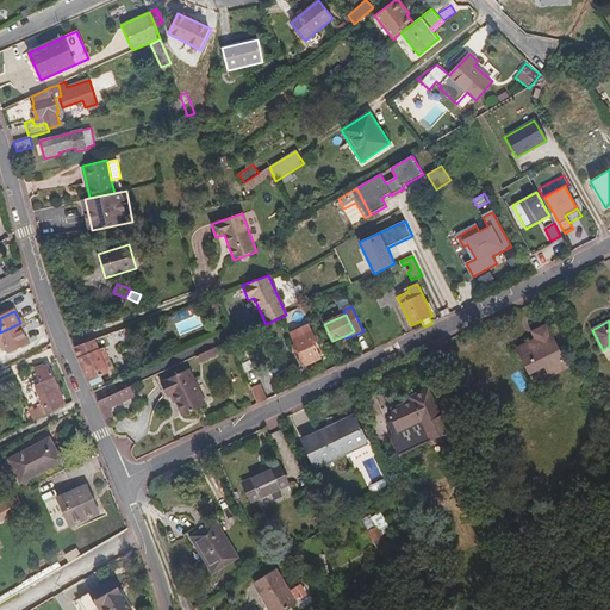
[(0,332),(0,340),(2,340),(10,353),(27,343),(18,324),(0,332)]
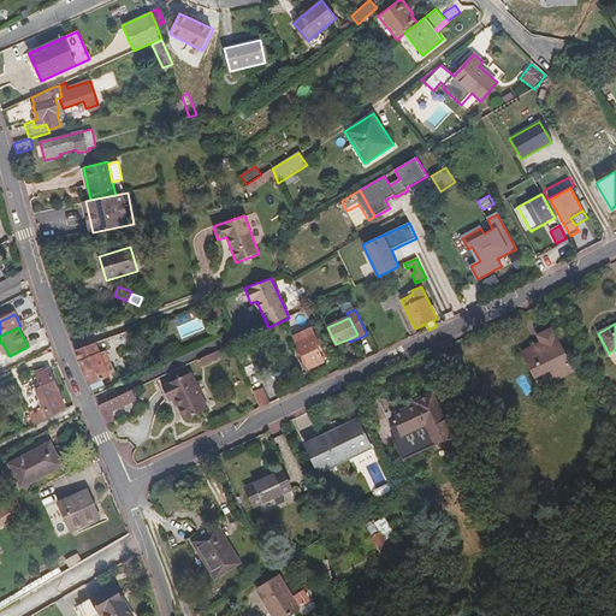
[(320,345),(312,329),(294,337),(296,343),(290,345),(294,353),(300,350),(303,359),(302,361),(307,368),(309,369),(324,362),(317,348),(320,345)]
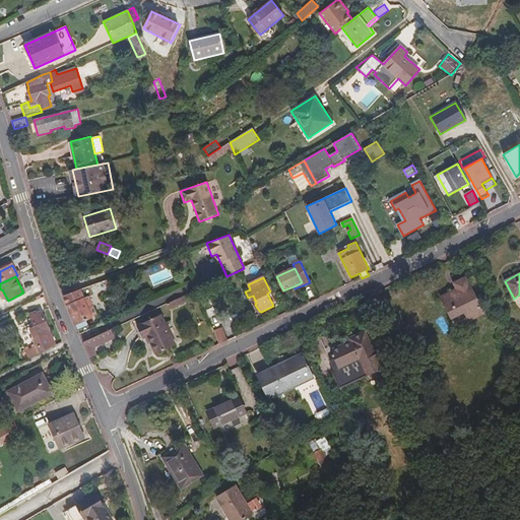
[(483,313),(466,277),(454,283),(457,289),(441,297),(452,318),(465,312),(469,320),(483,313)]
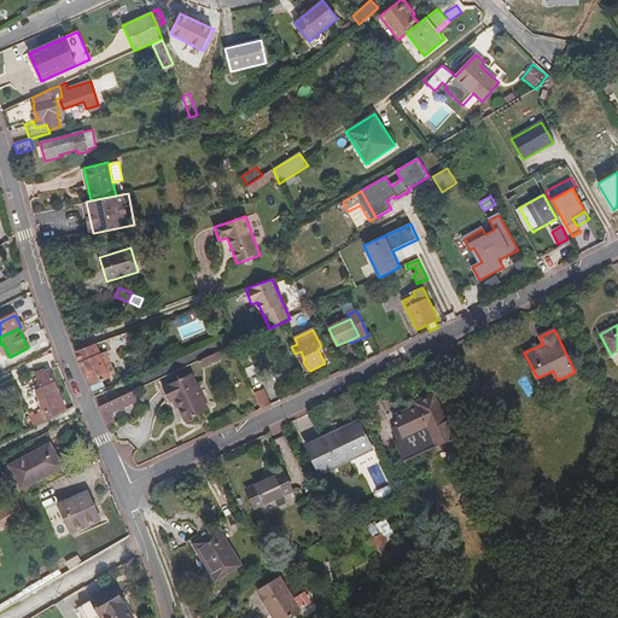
[(133,339),(130,331),(111,338),(114,344),(126,339),(127,342),(133,339)]
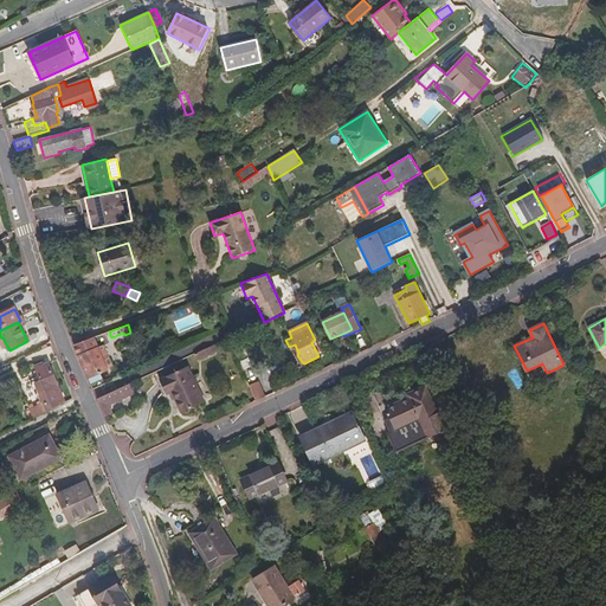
[(100,347),(95,337),(94,337),(78,343),(75,345),(79,356),(100,347)]
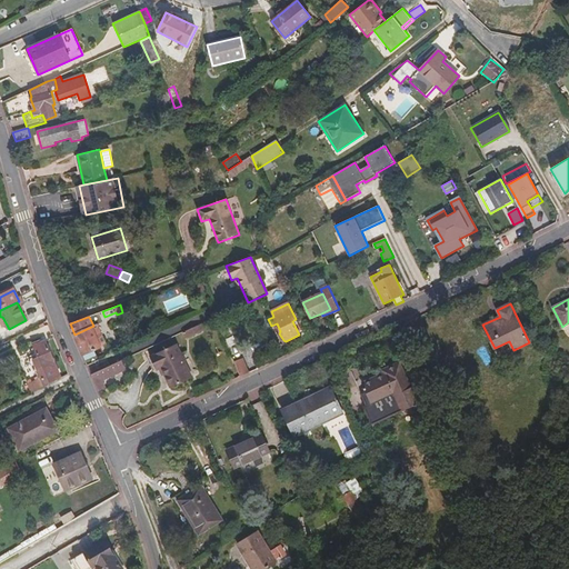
[(107,345),(98,325),(75,335),(86,360),(95,356),(92,351),(107,345)]
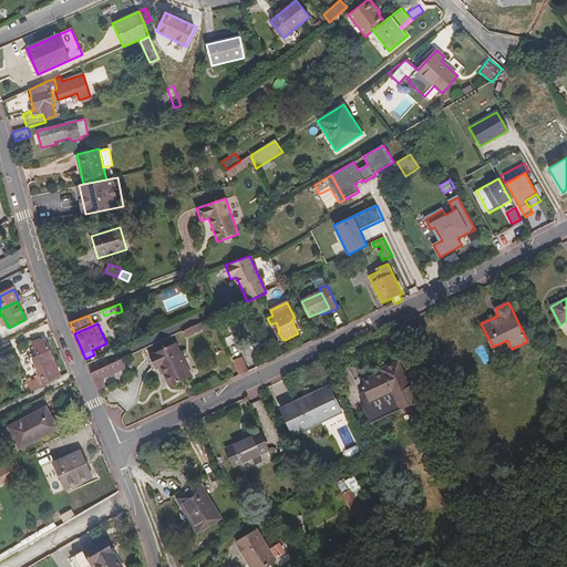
[(200,331),(197,325),(184,330),(187,337),(200,331)]
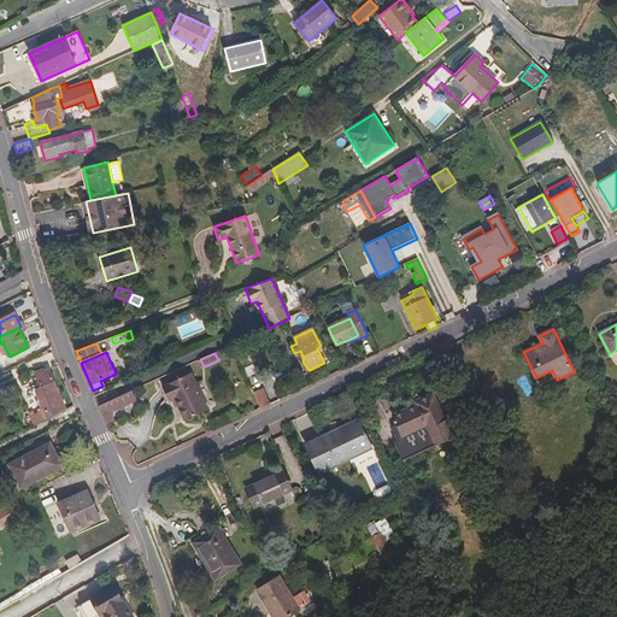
[(30,416),(36,427),(48,419),(66,410),(50,370),(37,375),(51,406),(30,416)]
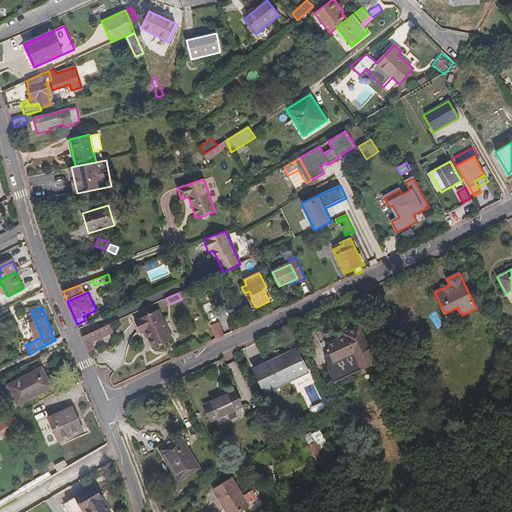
[(173,340),(159,310),(135,321),(141,333),(145,331),(154,349),(173,340)]
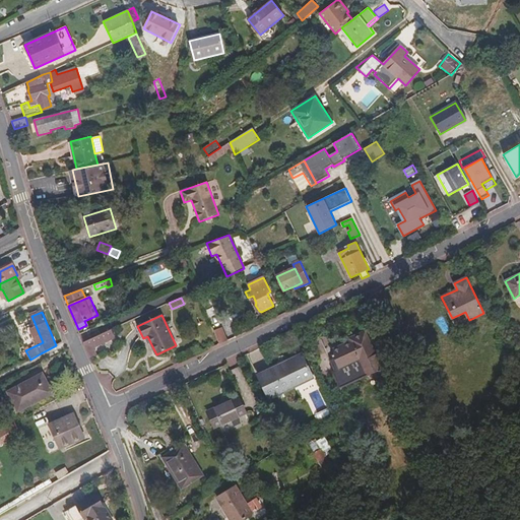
[(229,340),(222,327),(214,331),(219,344),(229,340)]
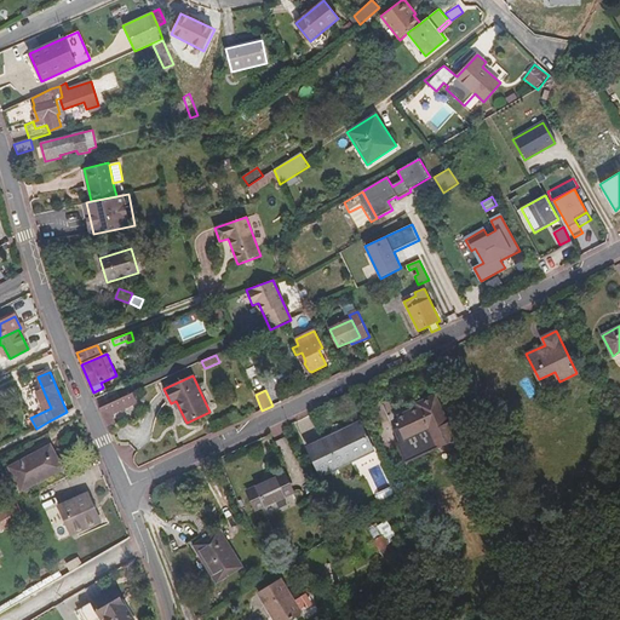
[(133,392),(99,408),(108,426),(114,423),(110,415),(138,402),(133,392)]
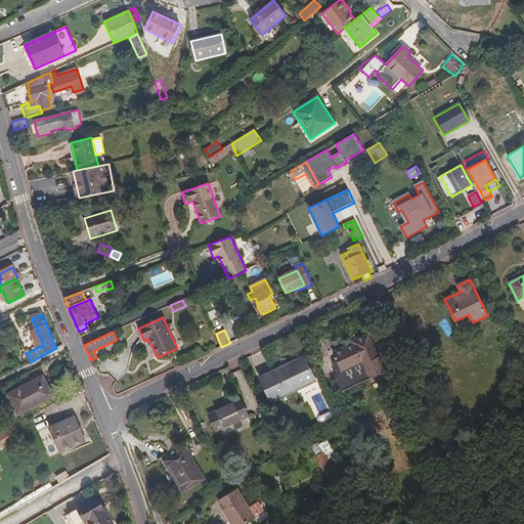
[(379,357),(368,334),(352,342),(354,344),(334,353),(337,360),(332,362),(338,374),(336,376),(336,377),(342,391),(383,373),(388,370),(381,356),(379,357)]
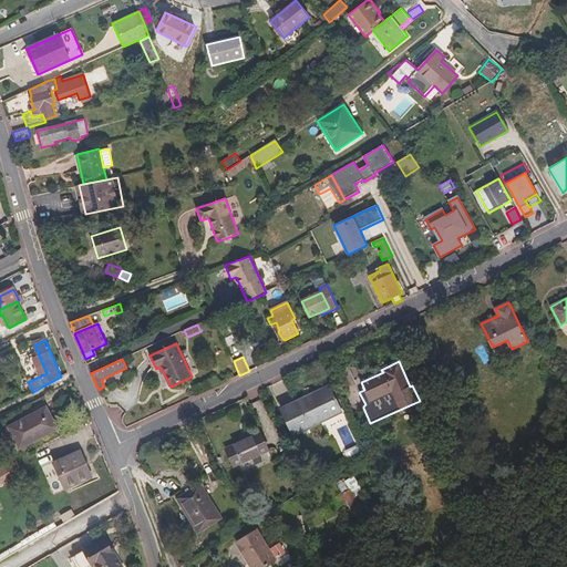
[(341,412),(329,387),(281,409),(294,435),(341,412)]
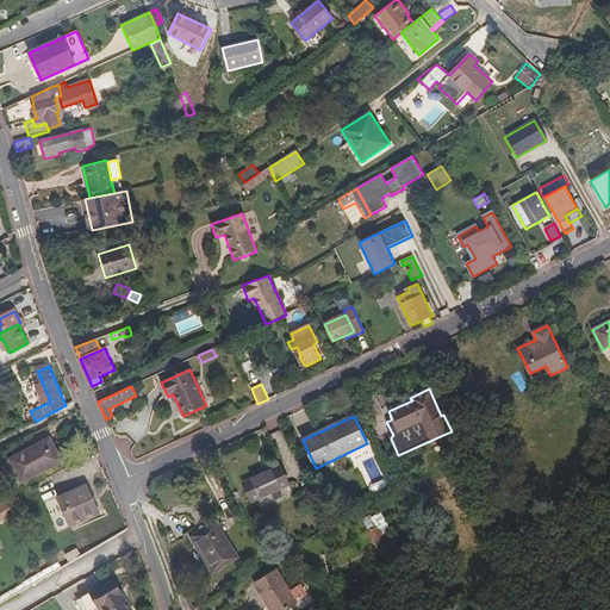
[(456,442),(452,431),(446,434),(452,444),(456,442)]
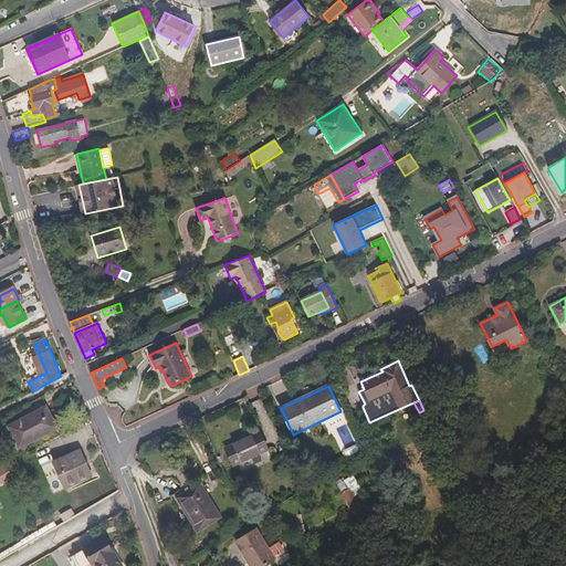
[(56,428),(46,407),(9,427),(20,448),(56,428)]
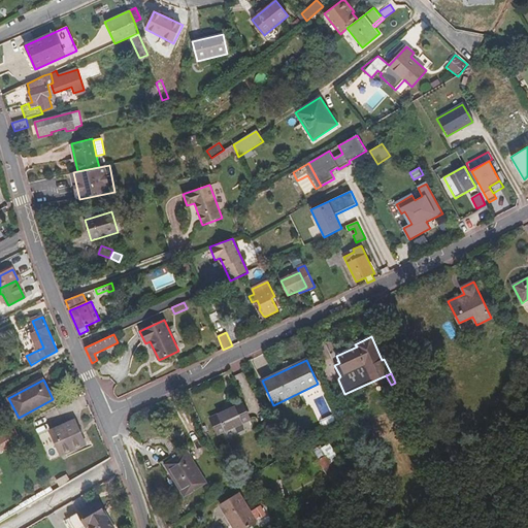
[(250,420),(242,403),(210,419),(218,434),(250,420)]
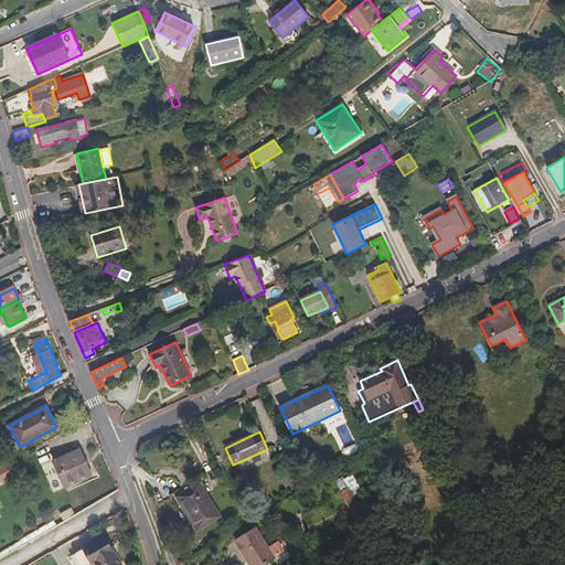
[(92,476),(80,449),(54,461),(65,488),(92,476)]
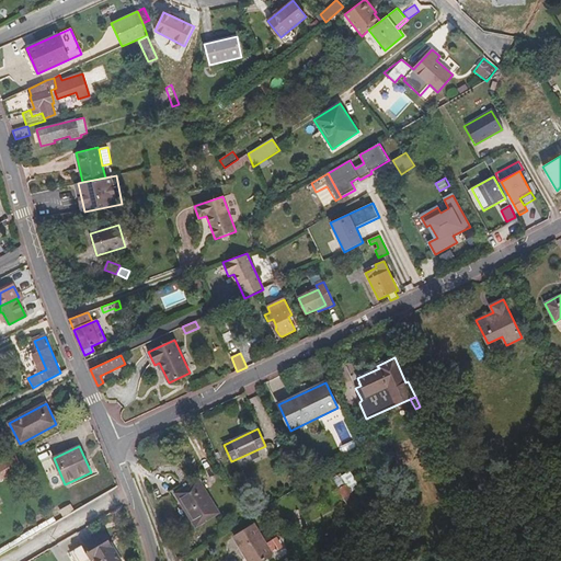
[(0,464),(0,477),(1,480),(22,468),(15,456),(0,464)]
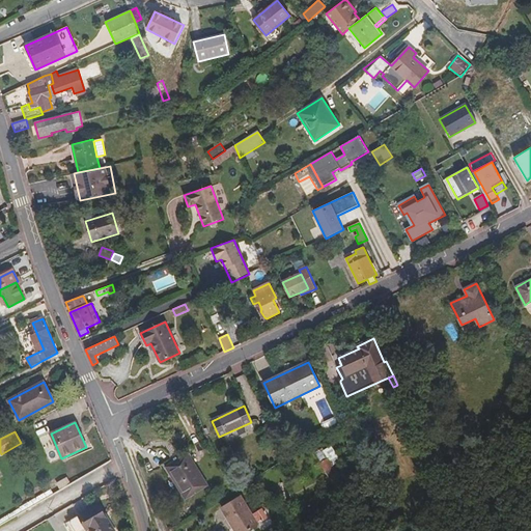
[(328,458),(323,451),(316,455),(320,463),(328,458)]
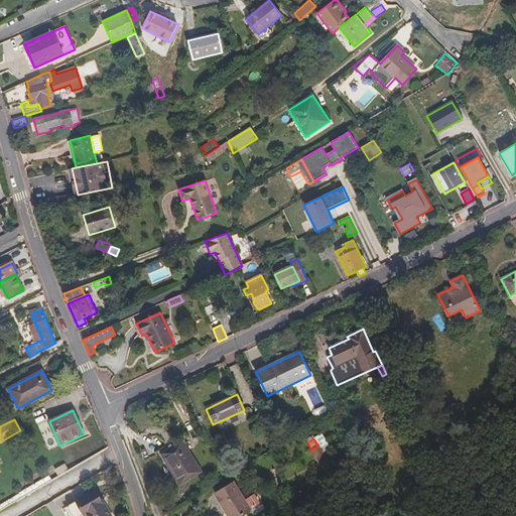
[(202,472),(182,440),(160,454),(179,485),(202,472)]
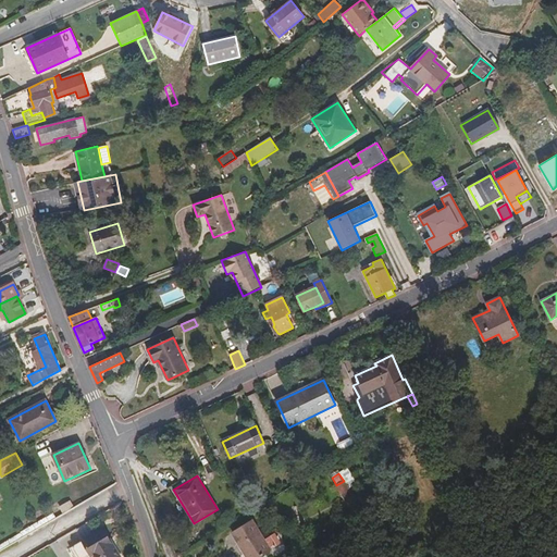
[(349,491),(344,481),(336,485),(342,495),(349,491)]
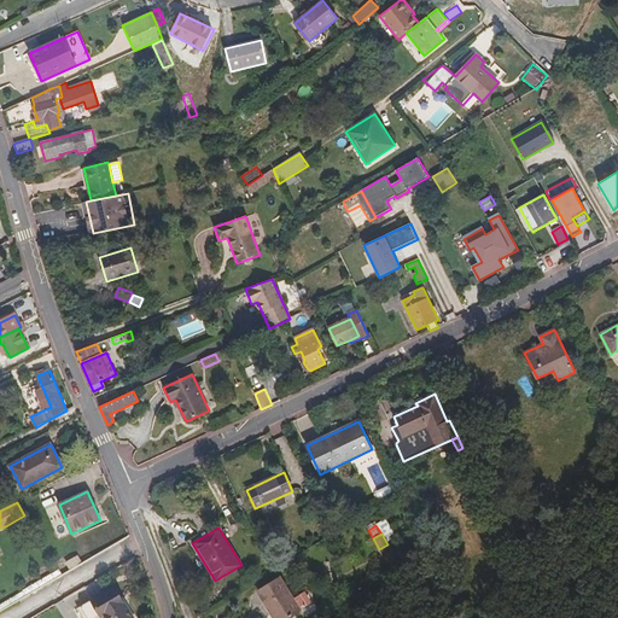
[(289,617),(301,611),(280,577),(257,592),(262,600),(263,599),(274,617),(289,617)]
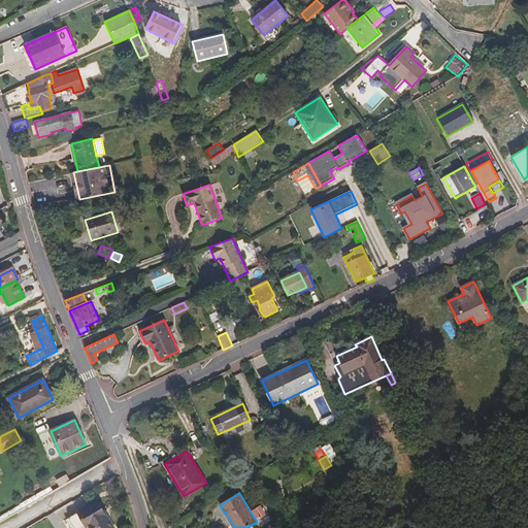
[(90,527),(113,527),(97,501),(71,518),(70,521),(74,527),(84,527),(89,525),(90,527)]
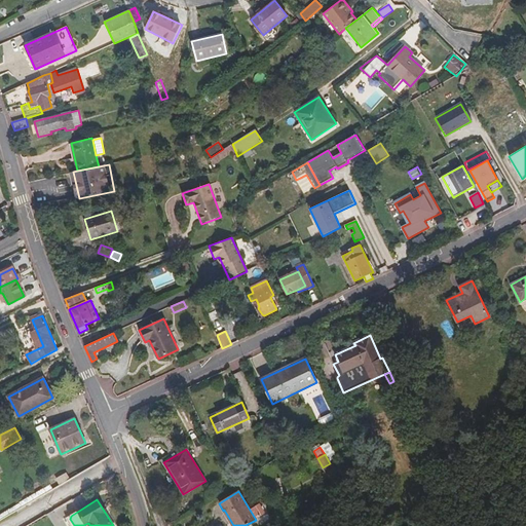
[(74,525),(70,519),(71,516),(67,518),(72,525),(89,525),(88,523),(83,525),(74,525)]
